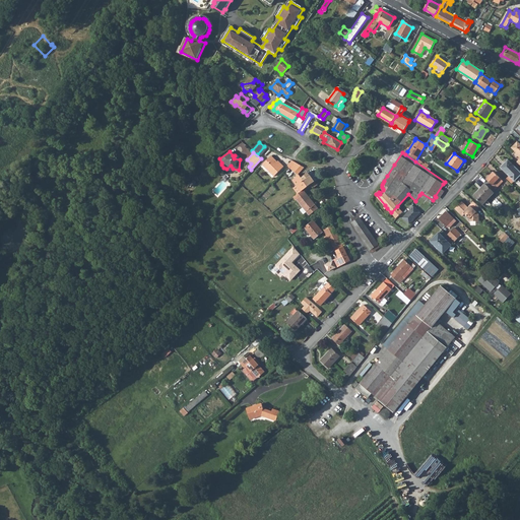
[(271,155),(262,165),(273,177),(283,167),(280,164),(279,165),(271,155)]
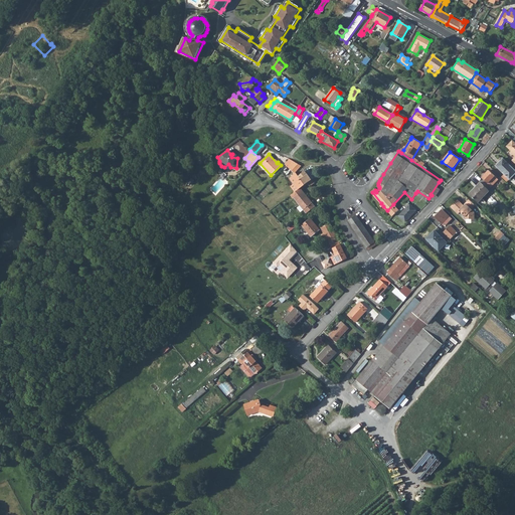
[(514,169),(503,158),(496,165),(510,179),(514,173),(514,169)]
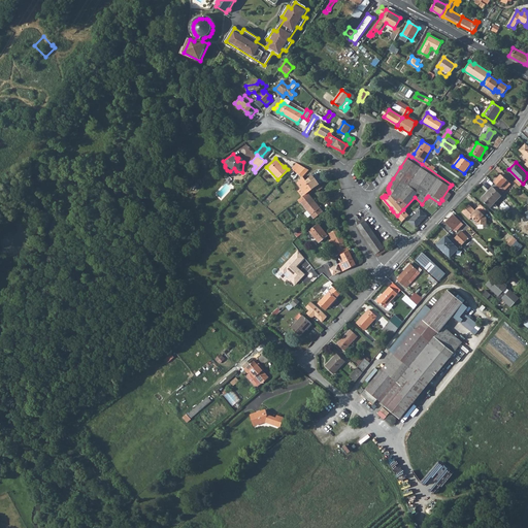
[(296,163),(292,169),(298,173),(303,167),(296,163)]
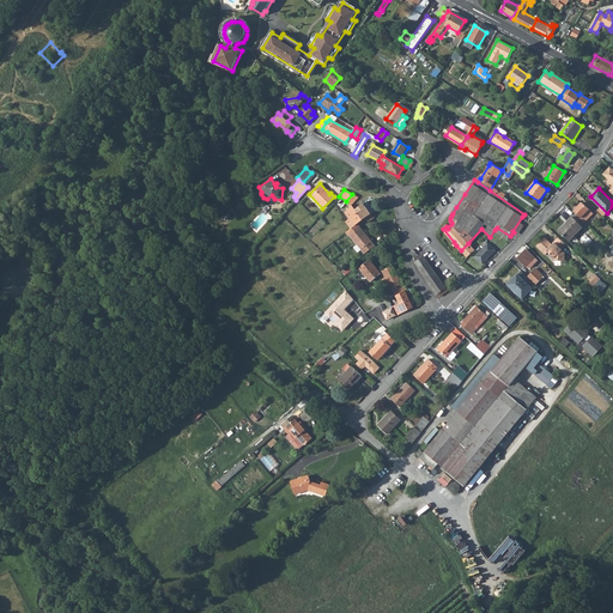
[(346,201),(345,202),(351,206),(352,205),(358,196),(352,194),(346,201)]
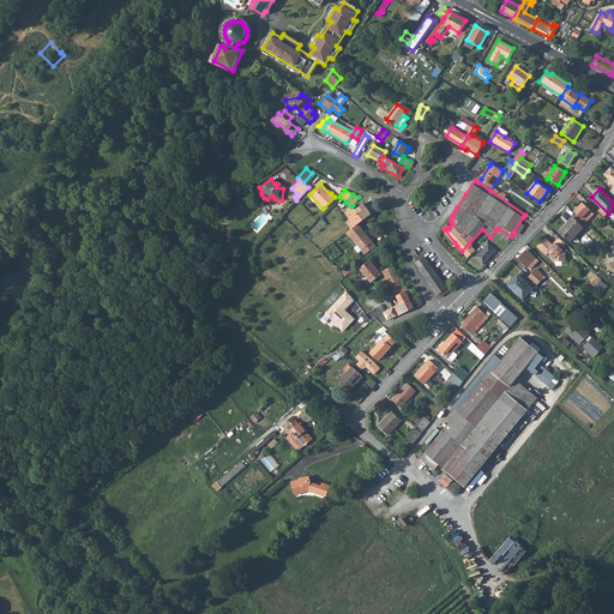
[(575,211),(581,218),(589,209),(583,203),(575,211)]
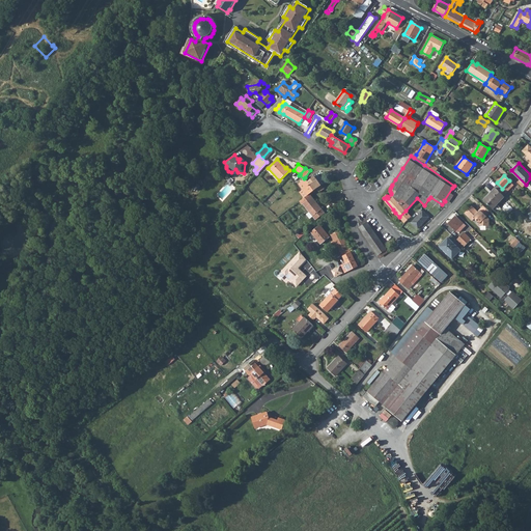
[(314,176),(307,182),(314,190),(317,188),(318,189),(322,187),(320,184),(314,176)]
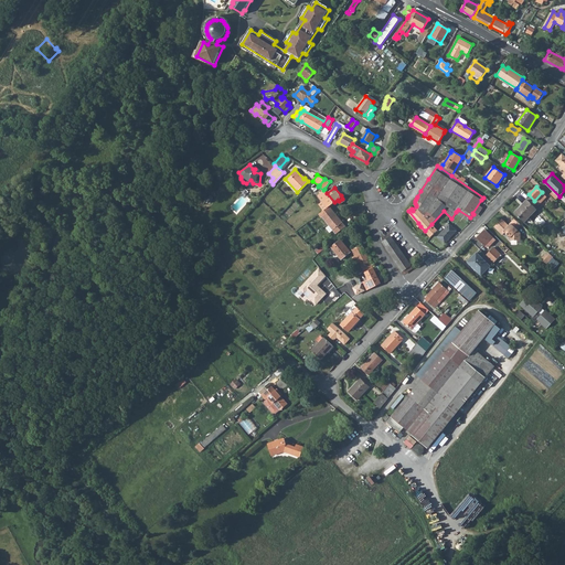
[(324,201),(322,202),(327,208),(329,205),(334,202),(327,193),(324,189),(323,190),(320,194),(324,201)]
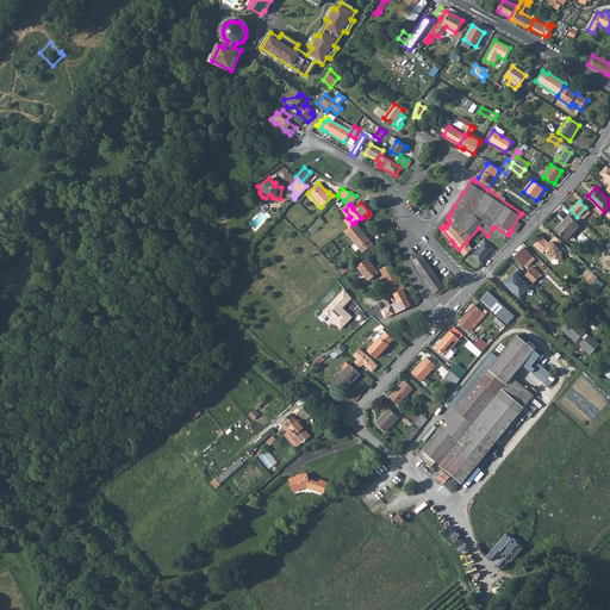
[(577,217),(582,222),(591,213),(585,207),(577,217)]
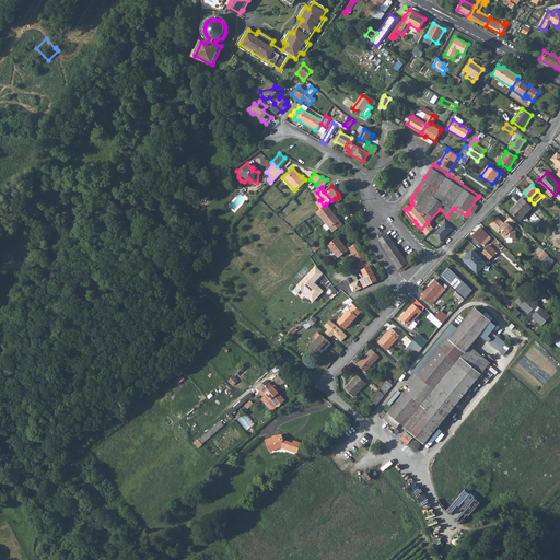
[(477,198),(468,211),(469,212),(471,214),(481,201),(477,198)]
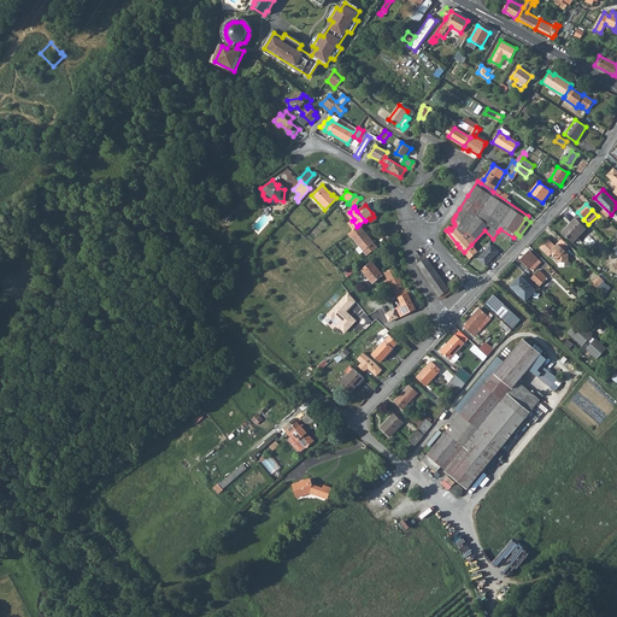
[(575,218),(571,222),(582,233),(586,229),(575,218)]
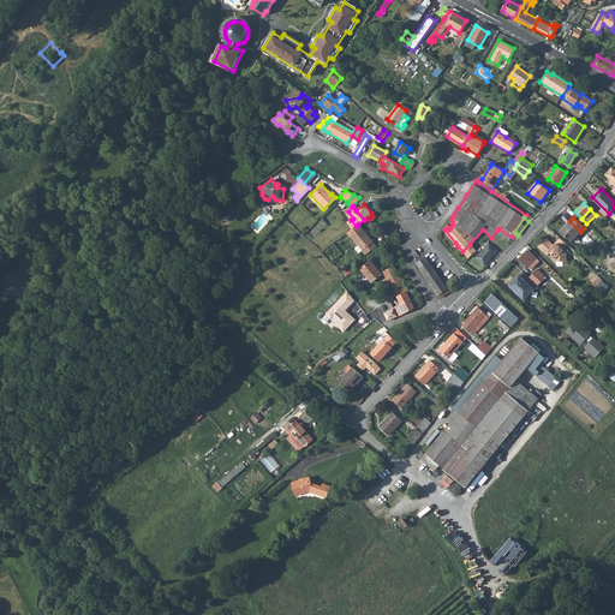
[(580,232),(569,221),(560,232),(571,242),(580,232)]
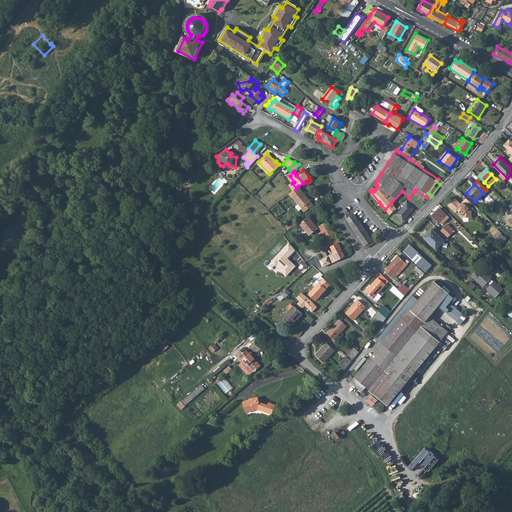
[(298,186),(296,188),(293,190),(289,193),(291,196),(292,196),(304,211),(313,205),(298,186)]
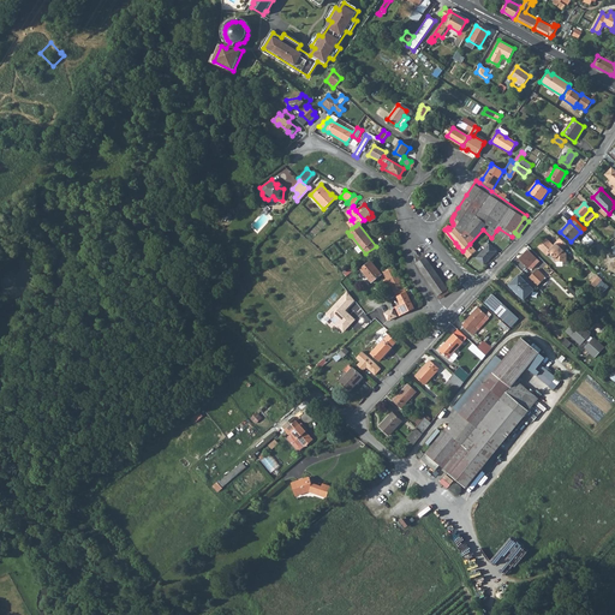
[(554,244),(553,243),(545,236),(537,244),(547,254),(549,251),(555,256),(555,261),(566,260),(566,251),(562,248),(555,242),(554,244)]
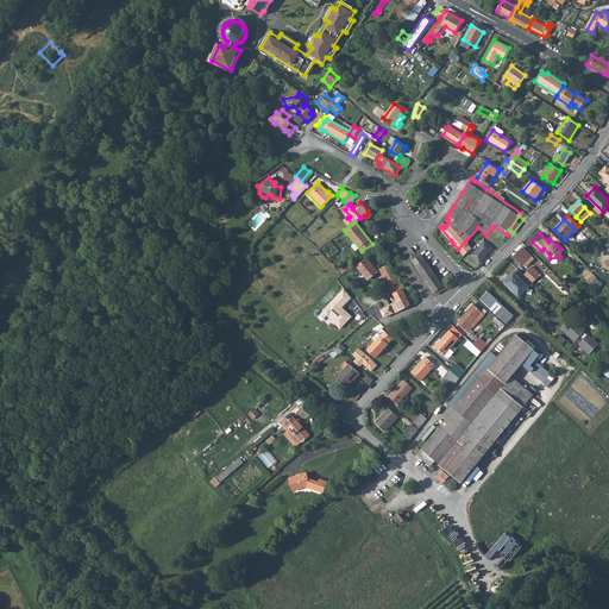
[(553,234),(547,240),(548,242),(550,239),(557,245),(560,242),(553,234)]
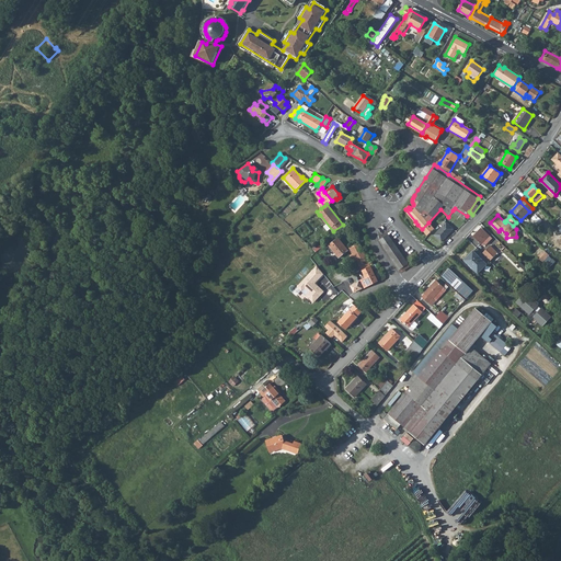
[(428,222),(422,229),(427,236),(434,228),(428,222)]
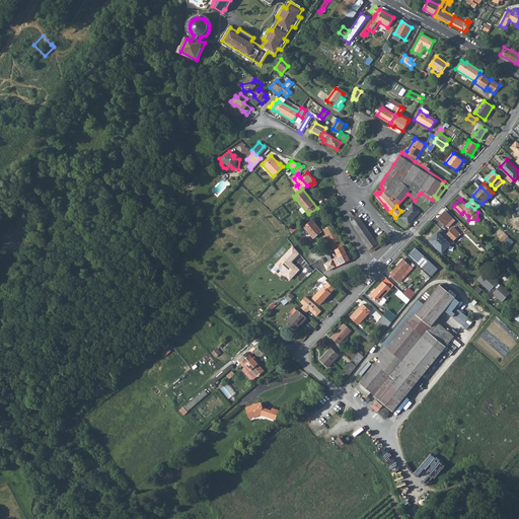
[(413,206),(401,217),(409,223),(419,212),(413,206)]
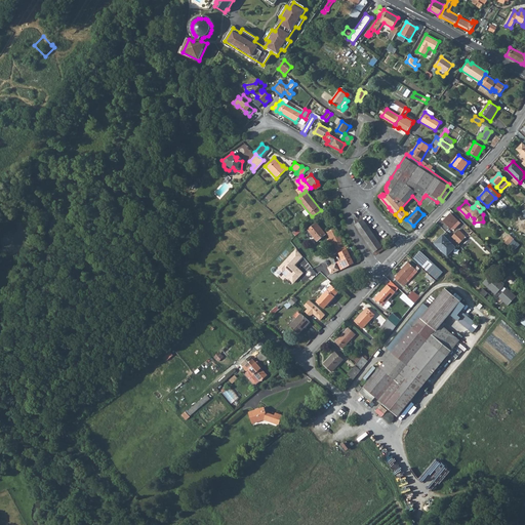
[(518,212),(515,215),(522,221),(524,218),(518,212)]
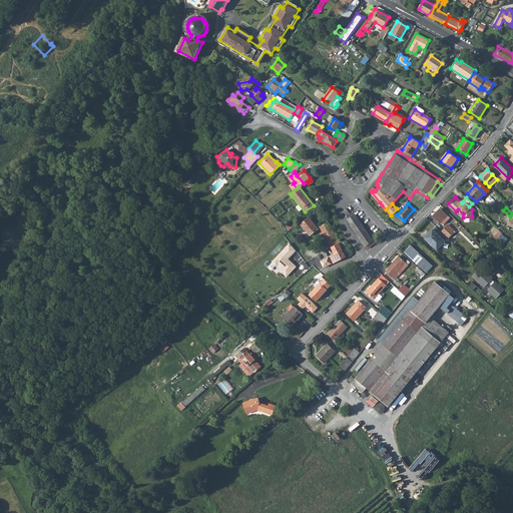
[(433,216),(439,222),(441,221),(447,214),(440,208),(433,216)]
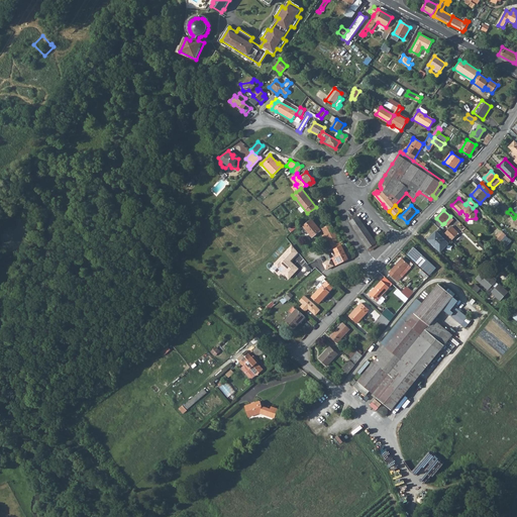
[(349,220),(368,248),(371,246),(374,244),(376,242),(365,226),(357,215),(349,220)]
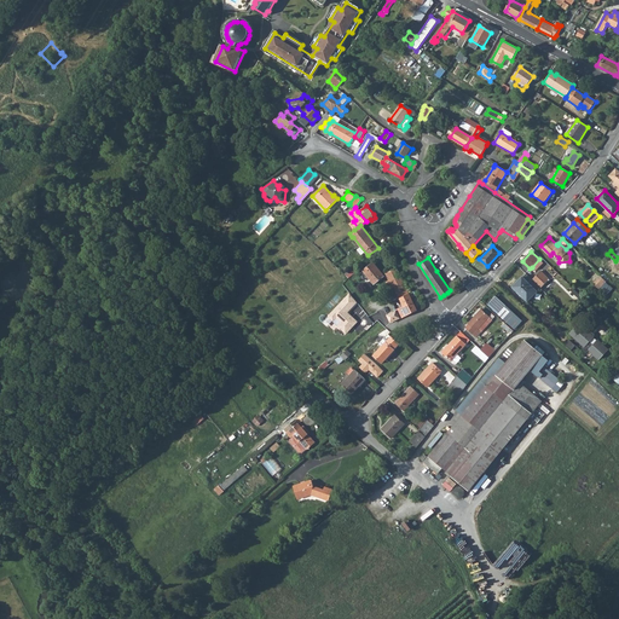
[(372,262),(363,271),(374,284),(383,276),(372,262)]
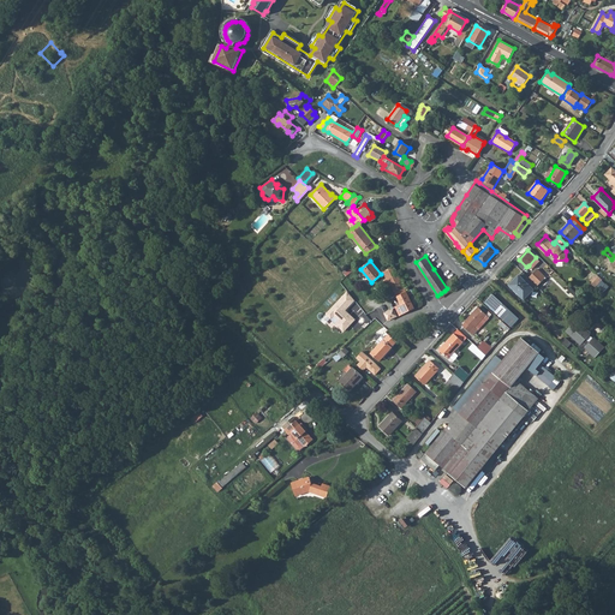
[(393,266),(382,272),(386,279),(396,273),(393,266)]
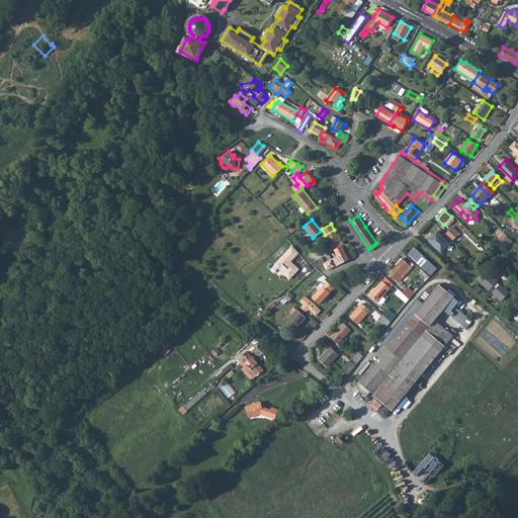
[(450,228),(444,234),(451,241),(457,235),(450,228)]
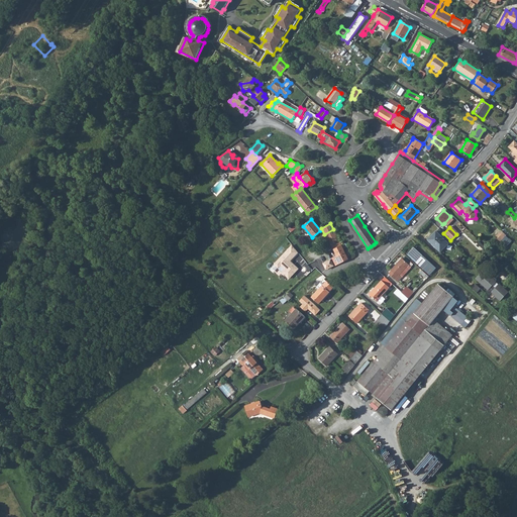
[(438,228),(427,239),(440,251),(450,240),(443,233),(440,230),(438,228)]
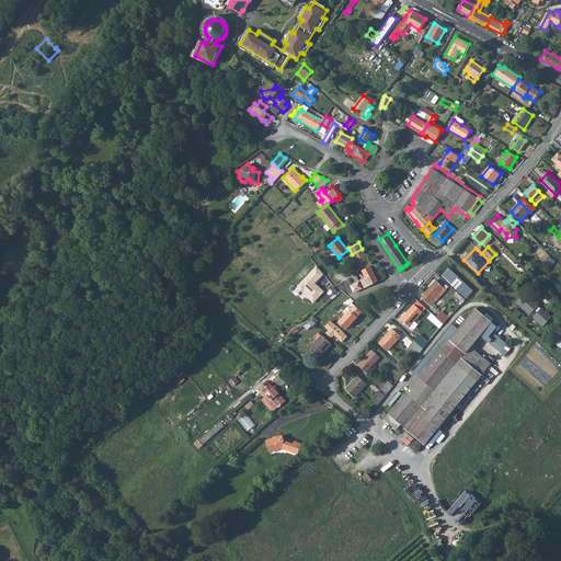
[(362,249),(352,254),(354,259),(356,258),(363,271),(370,266),(362,249)]
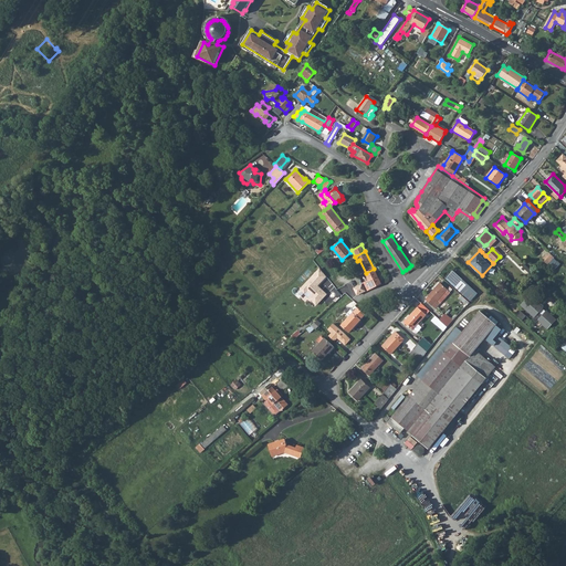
[(553,257),(547,251),(542,258),(547,263),(553,257)]
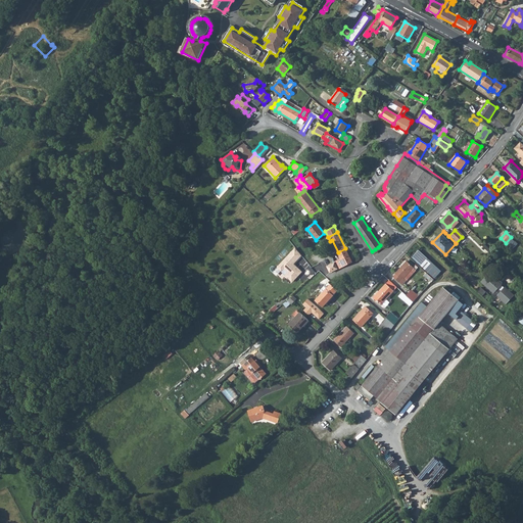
[(295,248),(291,252),(298,258),(301,255),(295,248)]
